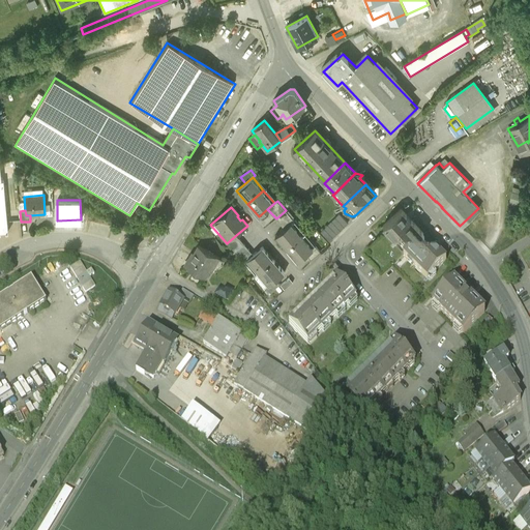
[(294,221),(286,210),(276,218),(285,229),(291,223),(294,221)]
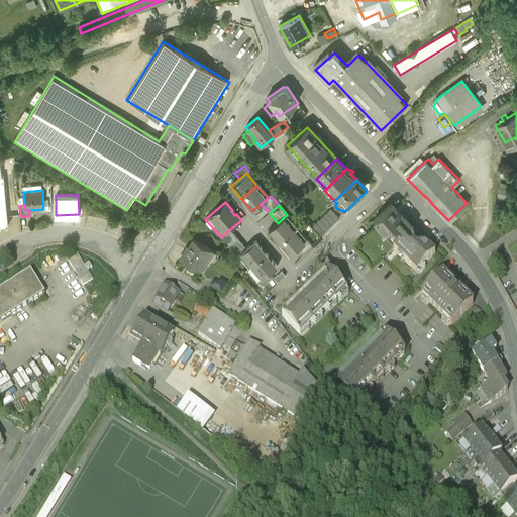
[(391,205),(374,221),(389,236),(391,234),(398,243),(411,231),(414,228),(391,205)]
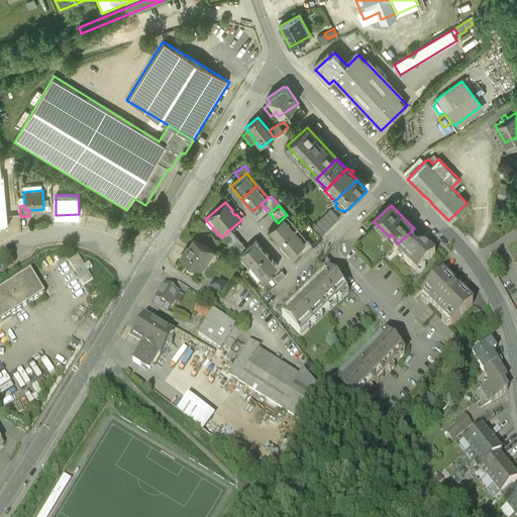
[(330,210),(312,227),(320,236),(339,218),(330,210)]
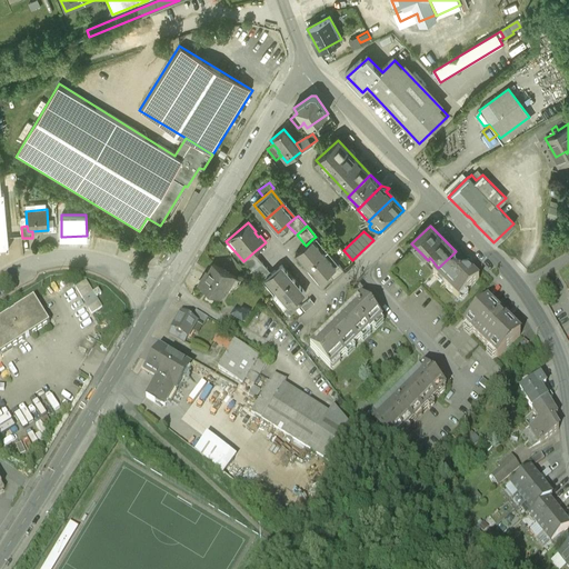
[(306,246),(296,253),(307,268),(325,253),(312,239),(306,246)]
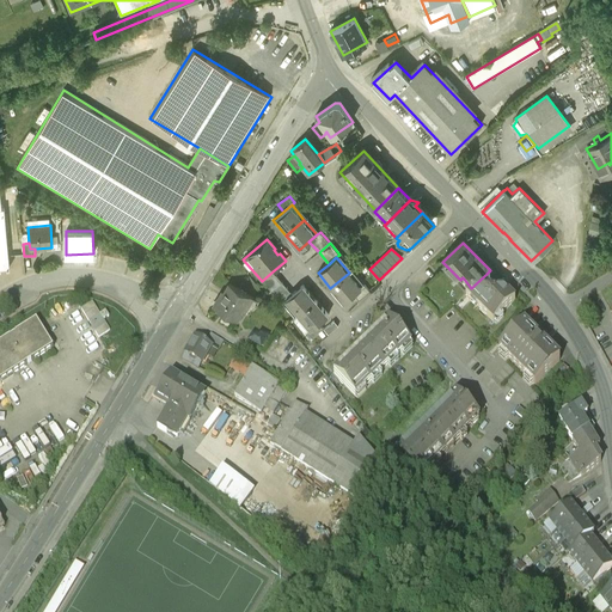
[(273,271),(262,281),(271,292),(282,282),(273,271)]
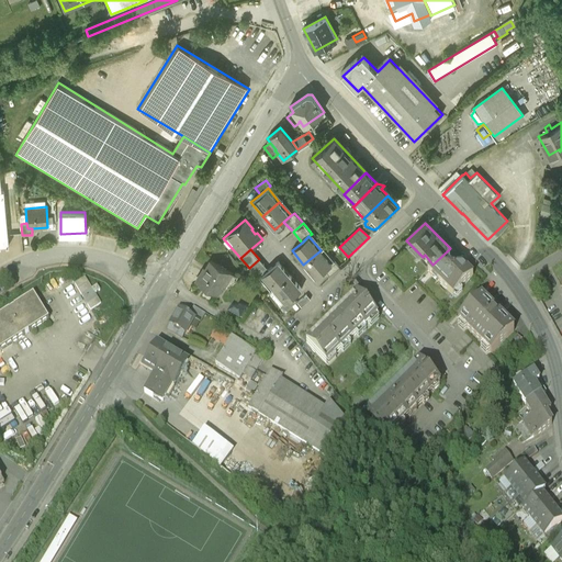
[(321,250),(303,265),(315,278),(325,270),(332,263),(321,250)]
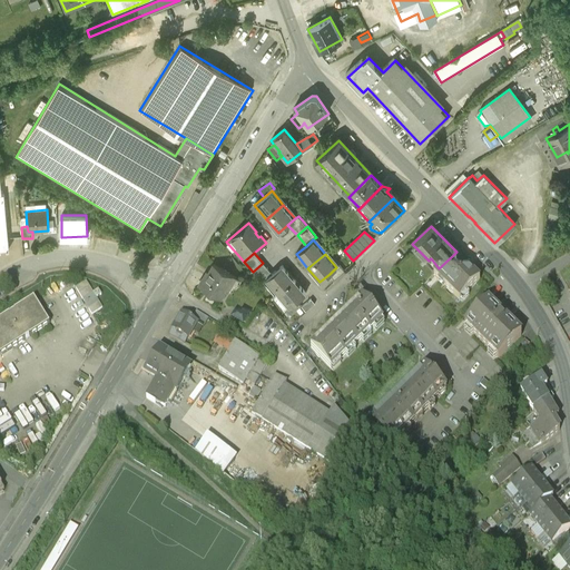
[(453,255),(439,268),(434,273),(460,301),(480,282),(453,255)]
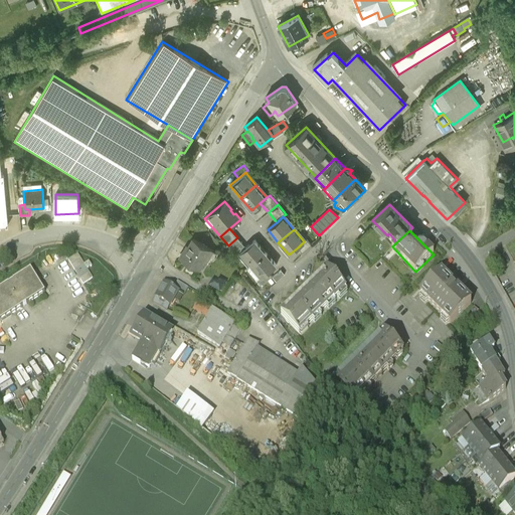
[(245,247),(237,237),(228,245),(236,255),(239,253),(245,247)]
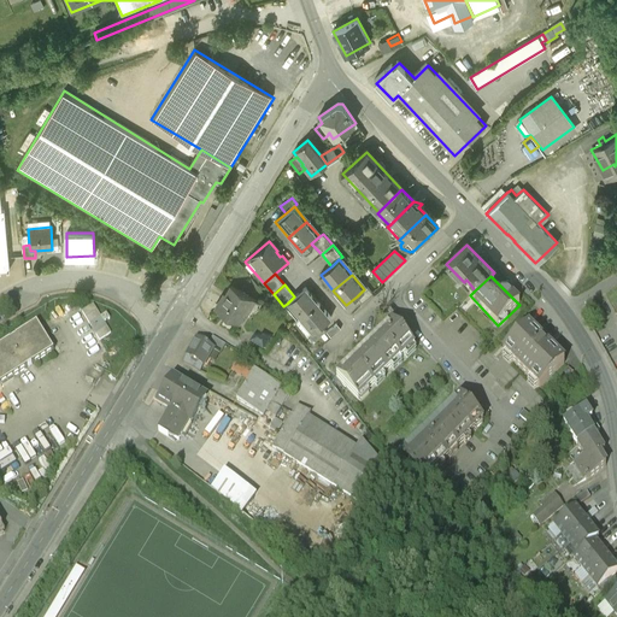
[(251,298),(230,286),(222,300),(221,299),(215,310),(239,323),(244,313),(242,312),(251,298)]
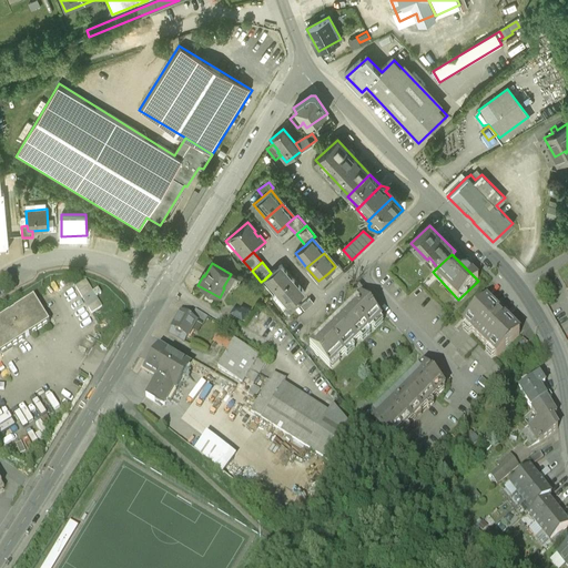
[(293,279),(281,264),(271,273),(264,280),(276,293),(293,279)]
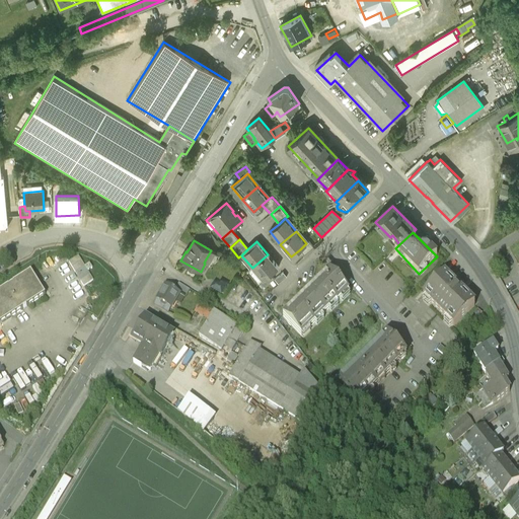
[(309,241),(306,243),(300,249),(304,254),(313,246),(309,241)]
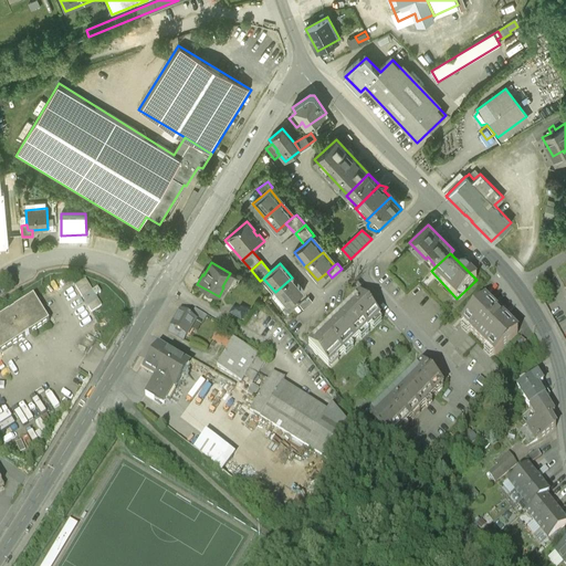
[(292,278),(275,292),(287,306),(294,300),(304,291),(292,278)]
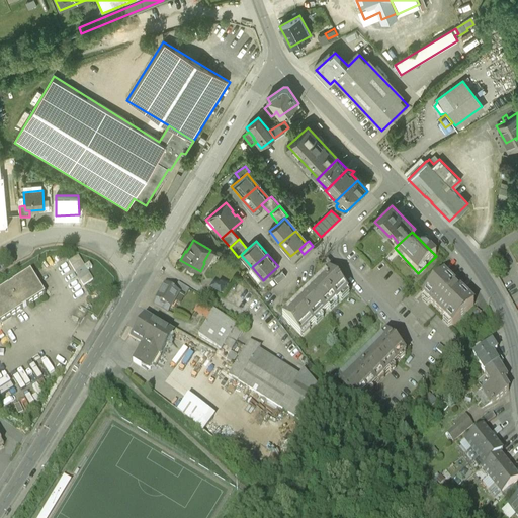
[(69,262),(75,271),(84,265),(79,256),(69,262)]
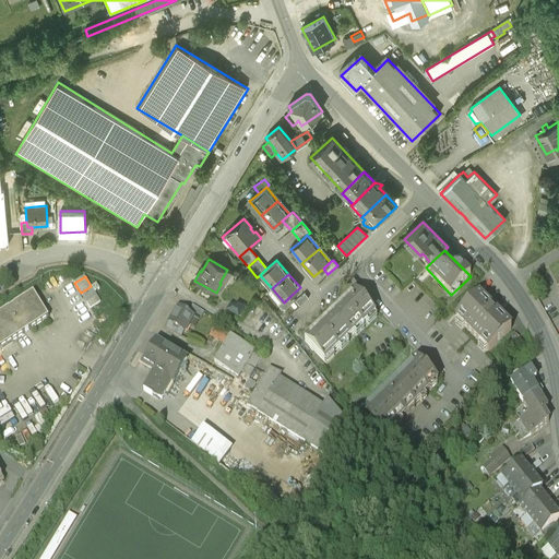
[(356,293),(330,317),(351,339),(377,314),(356,293)]
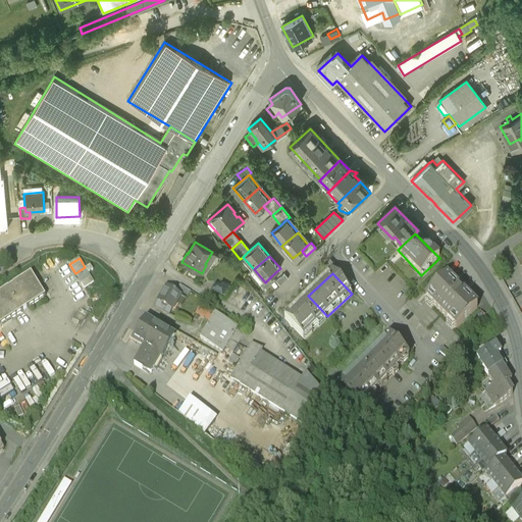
[(31,275),(0,294),(0,325),(45,298),(31,275)]
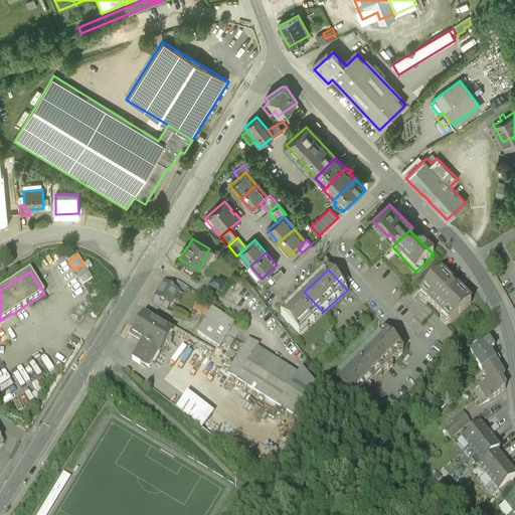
[(268,273),(262,279),(259,281),(263,285),(272,277),(268,273)]
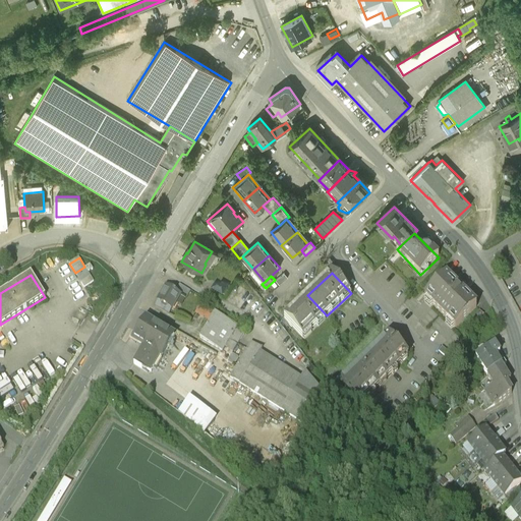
[(476,309),(445,277),(425,296),(456,328),(476,309)]
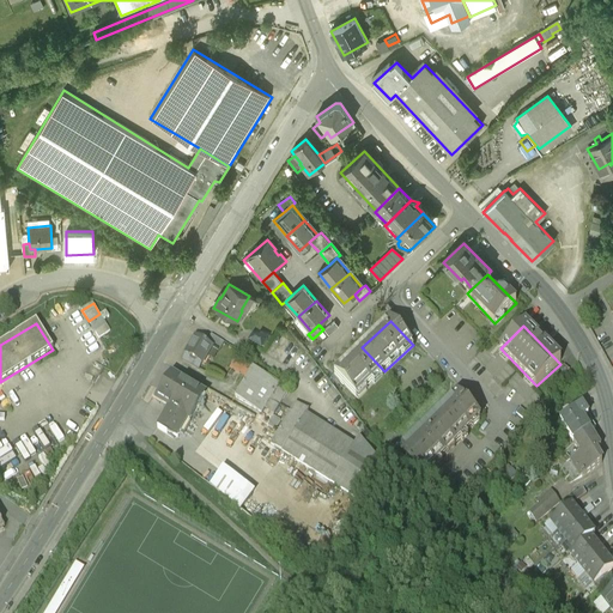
[(267,341),(254,333),(248,343),(262,350),(267,341)]
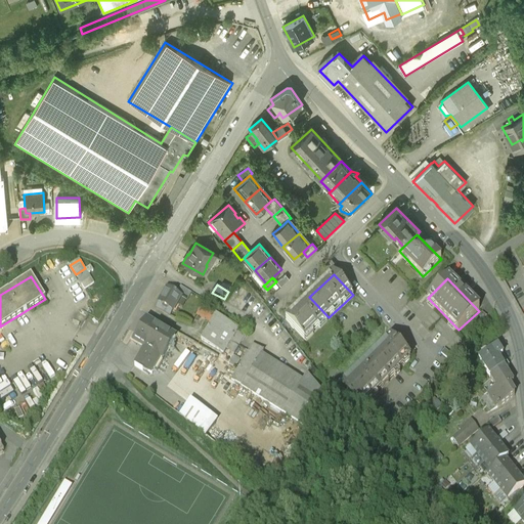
[(191,293),(180,287),(176,294),(181,297),(187,301),(191,293)]
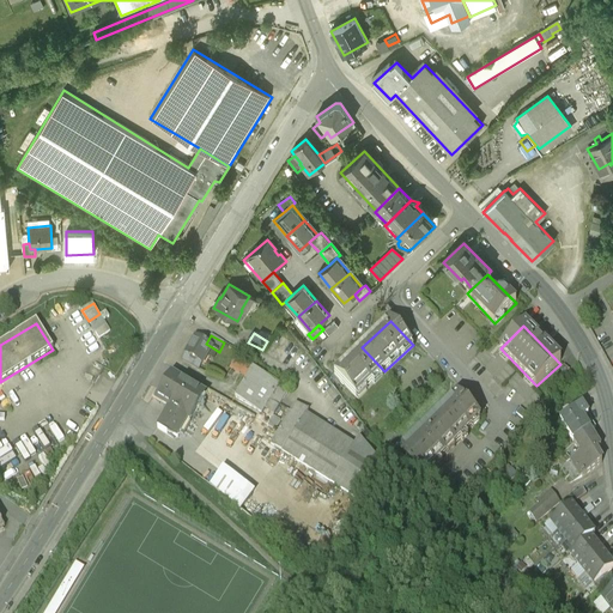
[(206,344),(196,338),(186,354),(196,362),(201,365),(212,347),(206,344)]
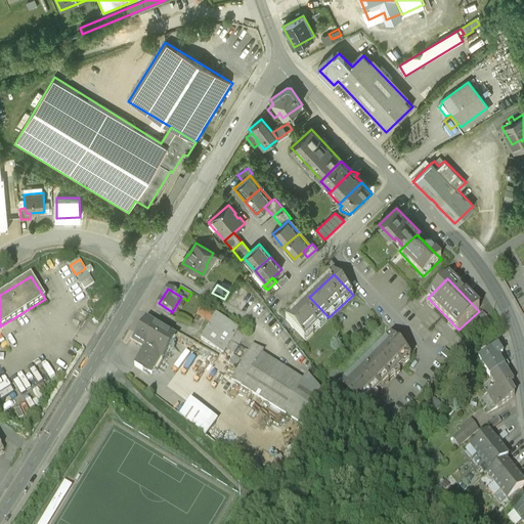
[(309,297),(285,320),(304,341),(329,317),(309,297)]
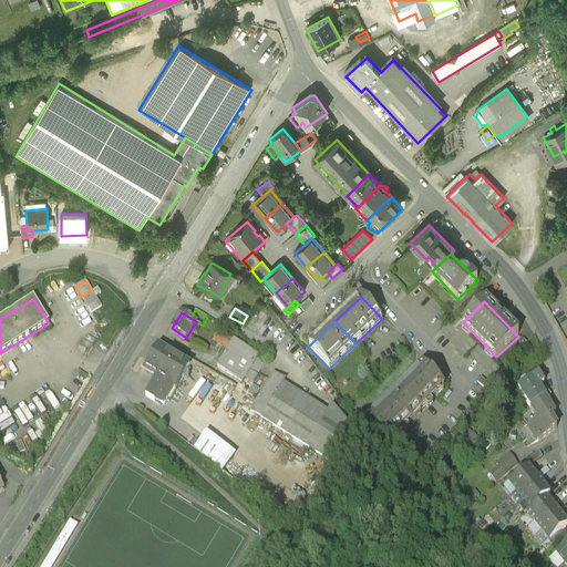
[(182,334),(172,328),(169,332),(178,339),(182,334)]
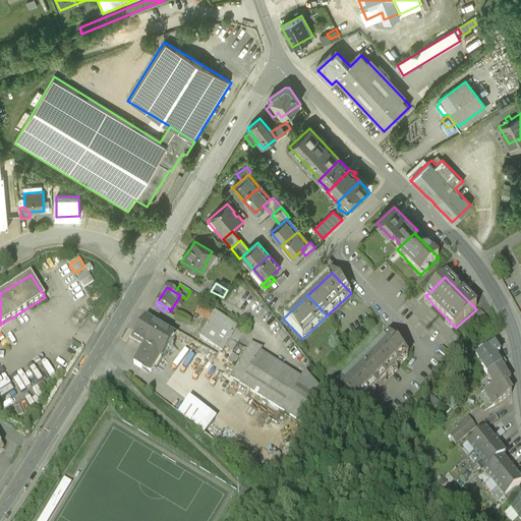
[(479,311),(471,321),(475,325),(483,315),(479,311)]
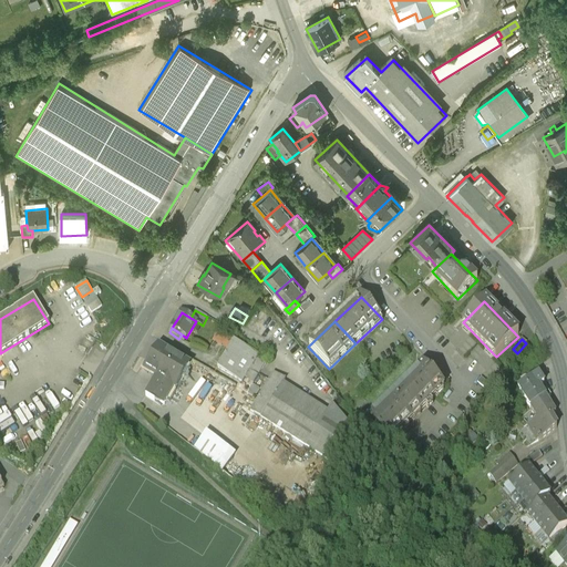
[(258,356),(234,341),(214,373),(247,393),(266,362),(257,358),(258,356)]
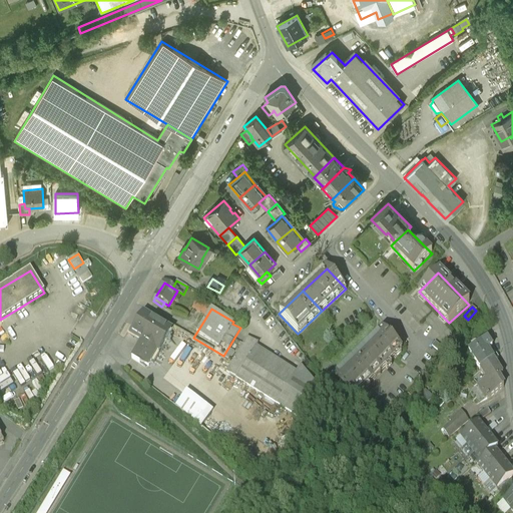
[(171,331),(144,315),(134,330),(132,329),(129,334),(141,341),(158,352),(171,331)]
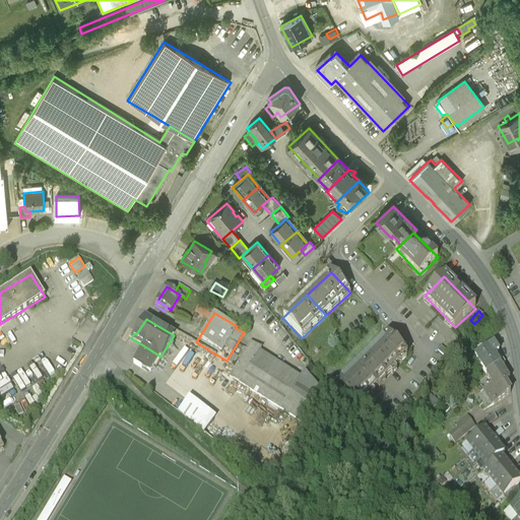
[(387,333),(363,356),(382,377),(406,353),(387,333)]
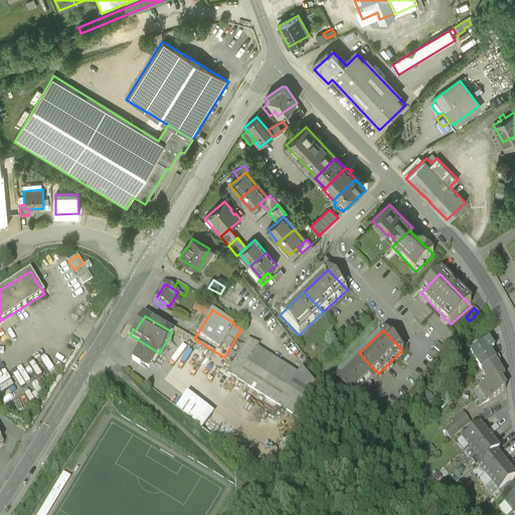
[(298,375),(258,349),(260,346),(248,340),(227,373),(299,419),(319,388),(302,368),(298,375)]
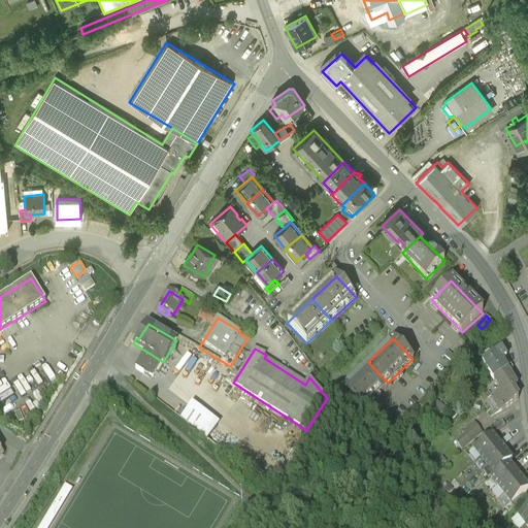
[(163,362),(145,351),(136,367),(143,372),(145,370),(153,375),(156,371),(157,372),(163,362)]
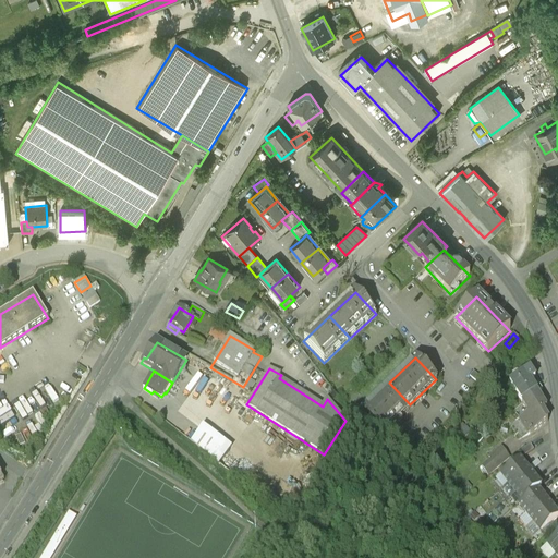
[(529,372),(510,383),(522,402),(536,393),(541,391),(529,372)]
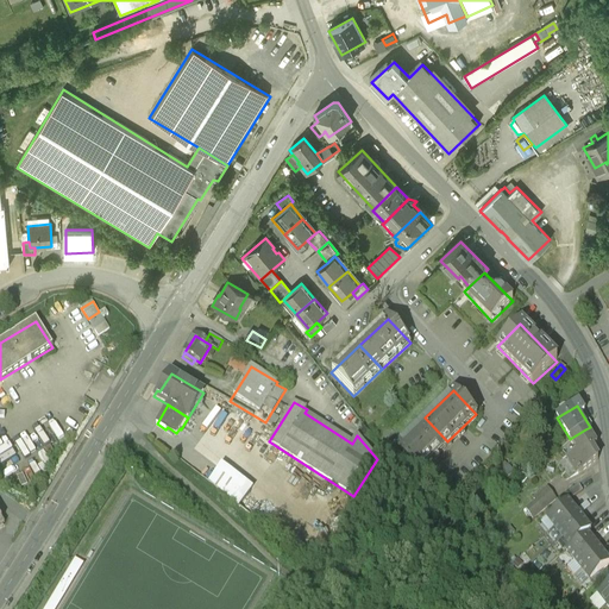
[(278,420),(271,415),(258,435),(265,440),(278,420)]
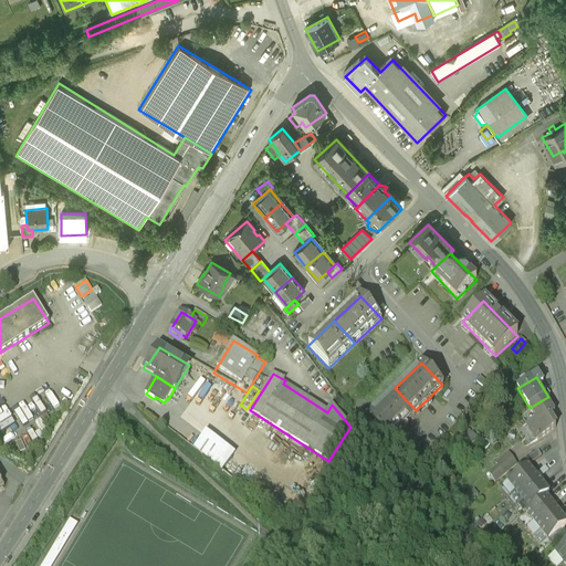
[(395,388),(368,413),(389,435),(416,410),(395,388)]
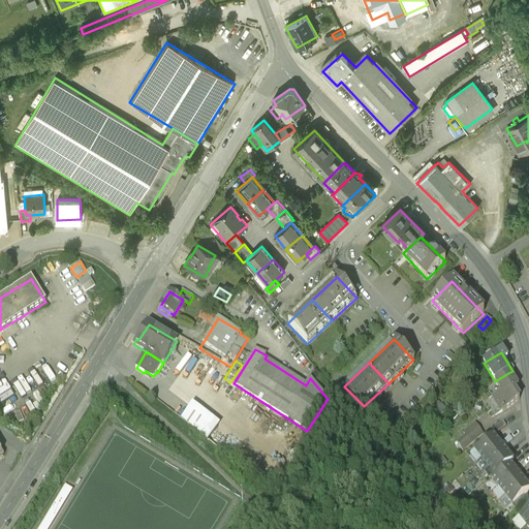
[(518,387),(508,373),(495,381),(501,392),(491,397),(500,412),(519,400),(514,391),(518,387)]
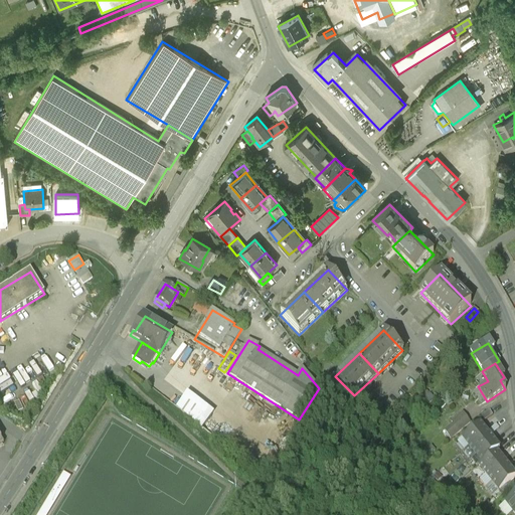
[(200,427),(213,412),(188,392),(179,403),(178,408),(200,427)]
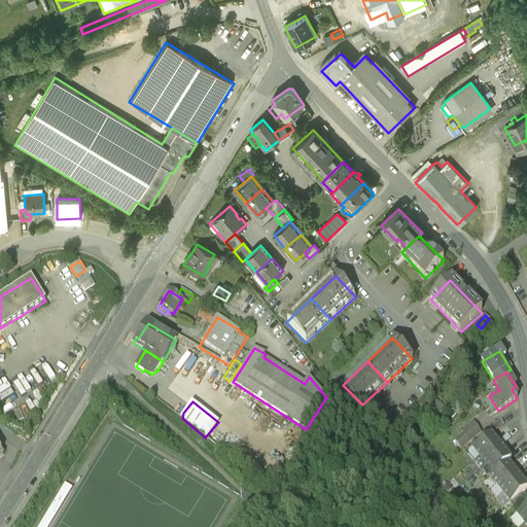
[(490,424),(493,429),(504,423),(501,418),(490,424)]
